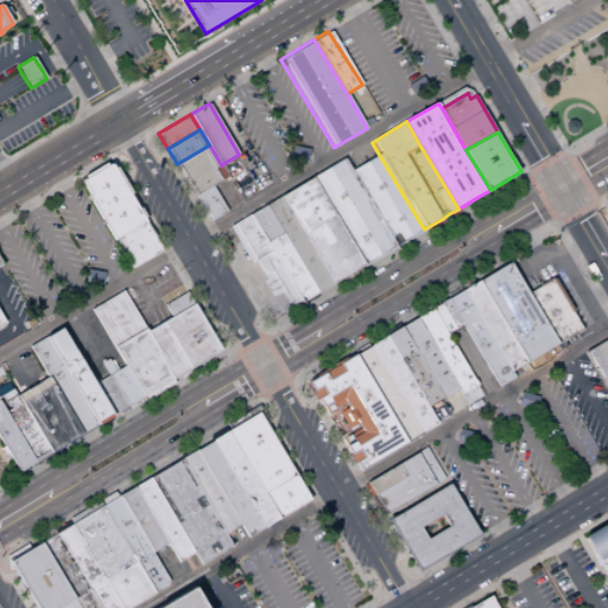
[(177,164),(182,173),(215,154),(209,145),(177,164)]
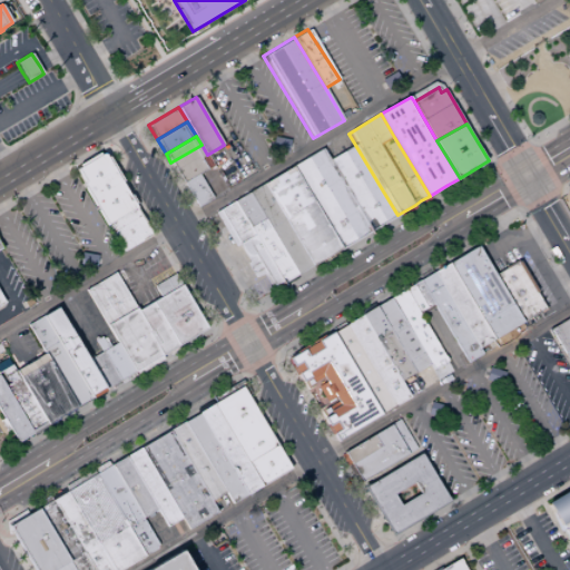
[(170,163),(177,173),(202,158),(207,155),(202,145),(170,163)]
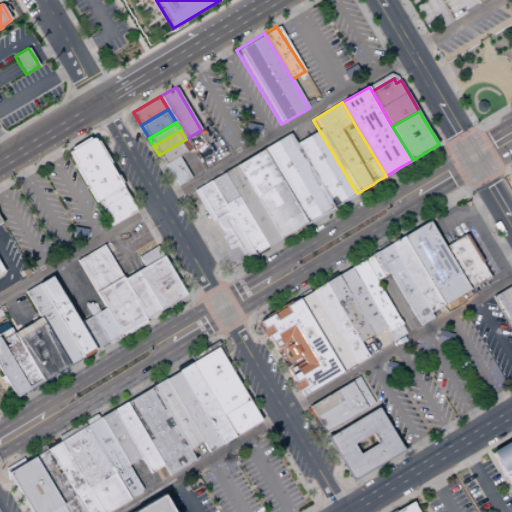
[(319,130),(295,142),(333,208),(357,193),(343,170),(319,130)]
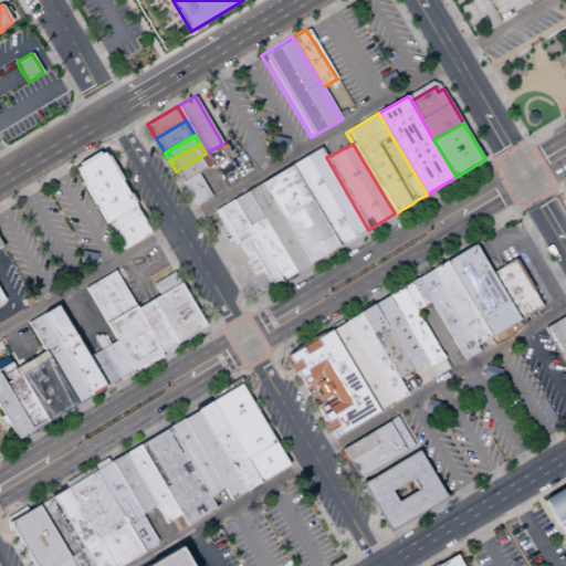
[(326,157),(321,146),(292,163),(293,165),(341,247),(368,230),(326,157)]
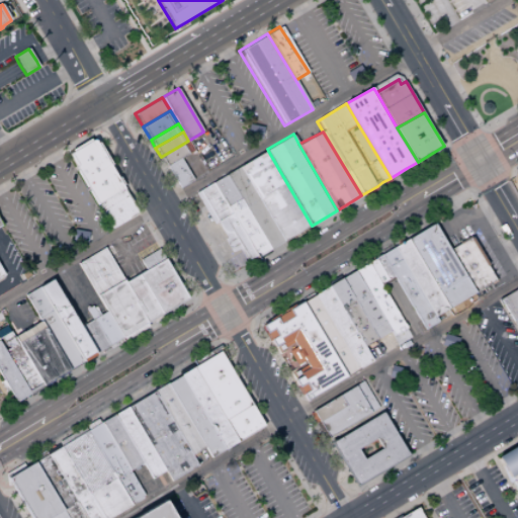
[(122,188),(94,142),(70,156),(77,167),(75,171),(96,205),(122,188)]
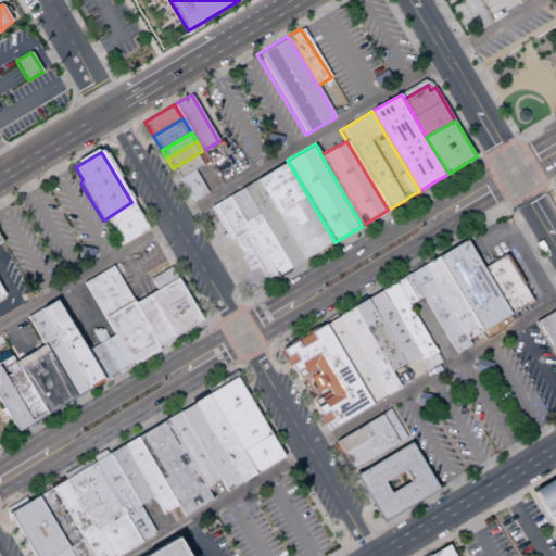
[(173,168),(179,179),(194,171),(203,165),(197,154),(173,168)]
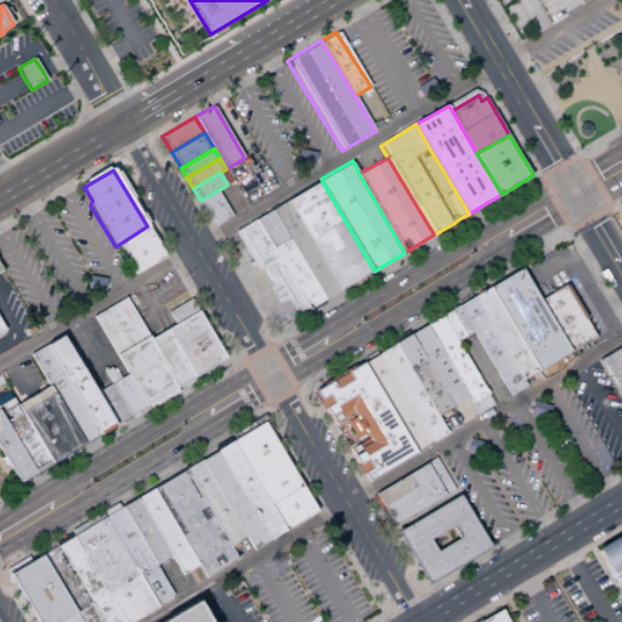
[(288,199),(304,191),(322,181),(374,271),(356,281),(340,290),(327,266),(288,199)]
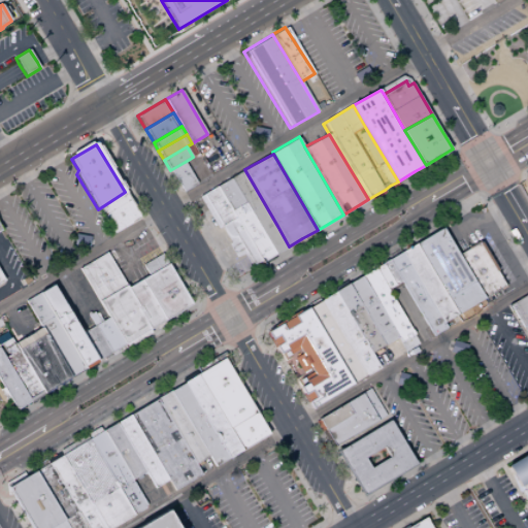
[(176,182),(191,172),(185,162),(170,170),(176,182)]
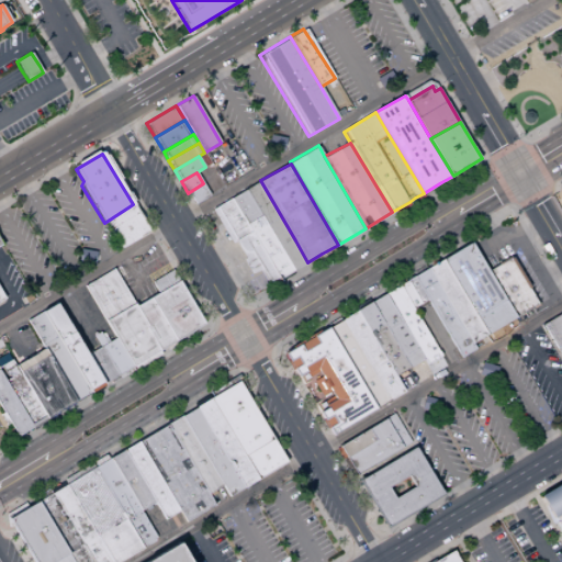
[(260,180),(246,189),(294,271),(307,262),(295,240),(260,180)]
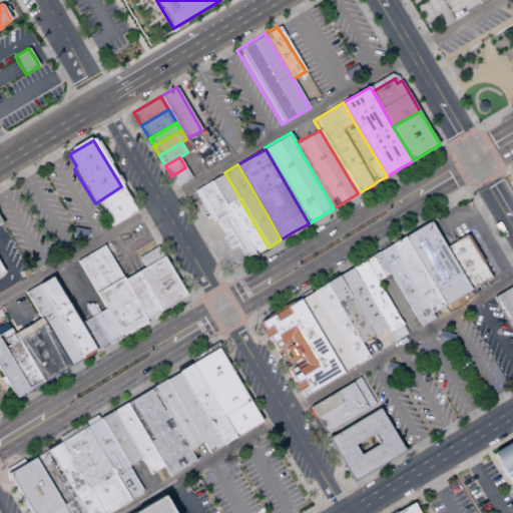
[(171,176),(185,167),(192,178),(177,186),(171,176)]
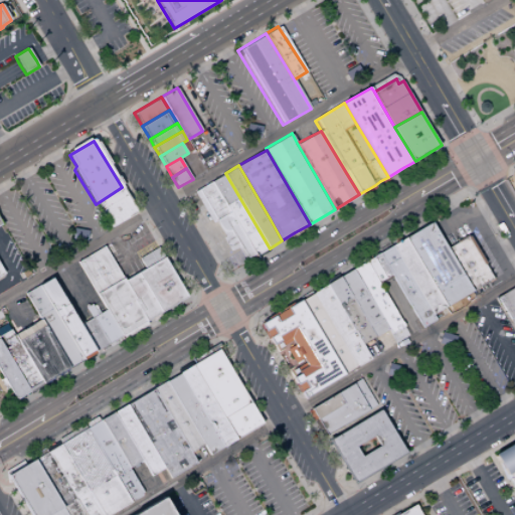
[(225,173),(211,181),(220,196),(229,211),(255,256),(270,248),(225,173)]
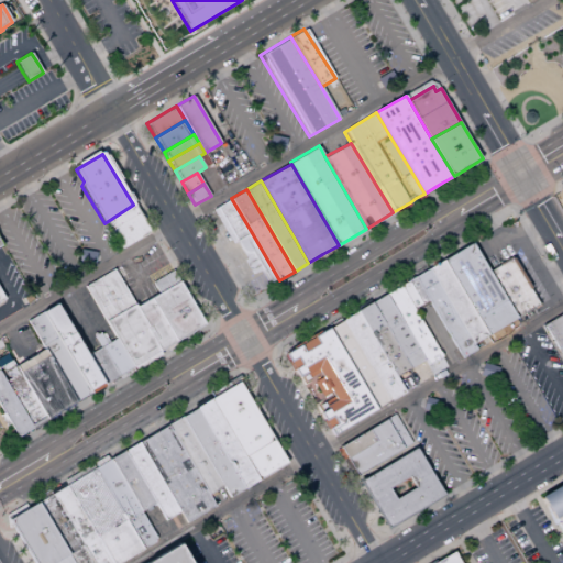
[(227,223),(241,214),(231,198),(217,207),(227,223)]
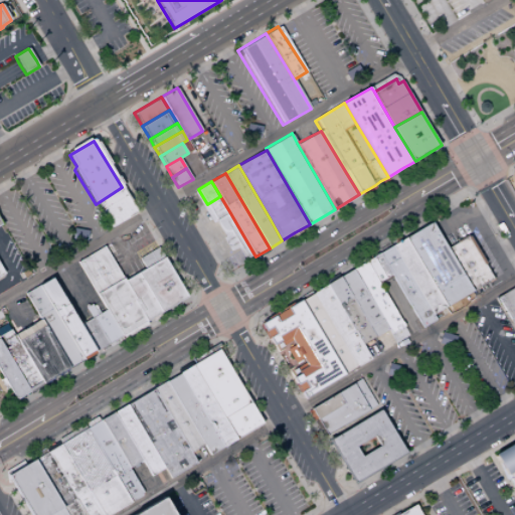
[(122,187),(96,204),(110,228),(138,212),(122,187)]
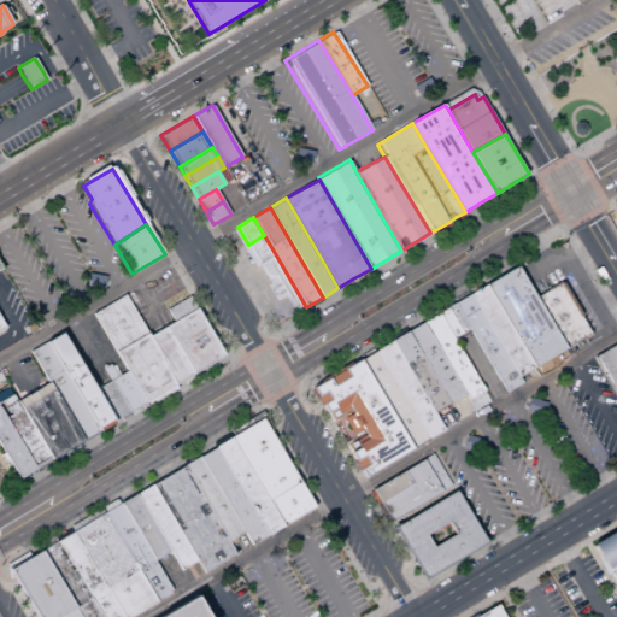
[(264,235),(275,253),(259,263),(248,245),(264,235)]
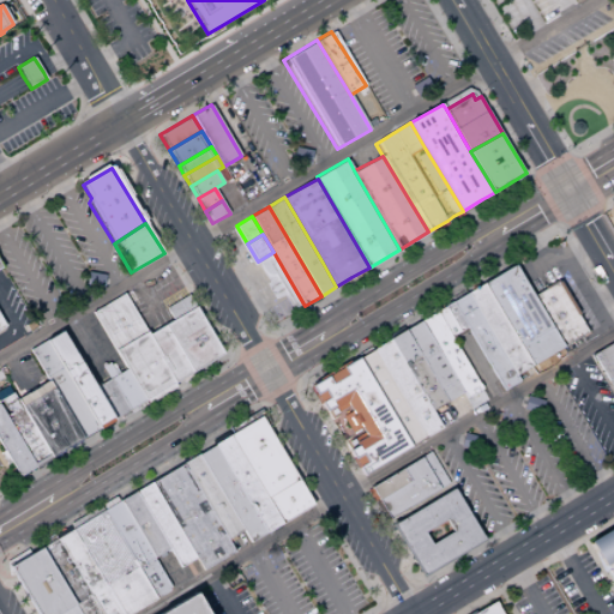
[(265,275),(258,262),(274,252),(305,306),(298,309),(295,311),(275,275),(269,276),(265,275)]
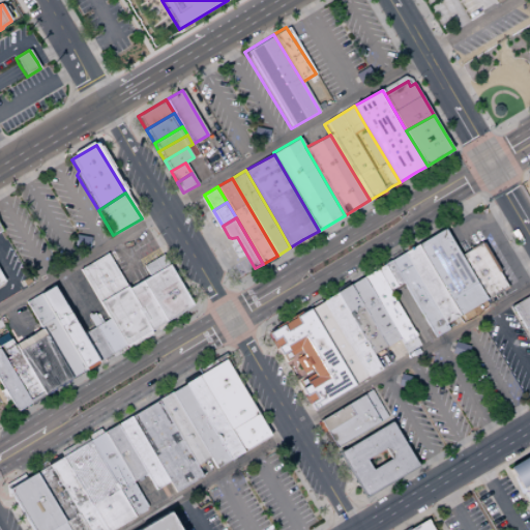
[(418,244),(446,228),(462,254),(488,298),(461,315),(418,244)]
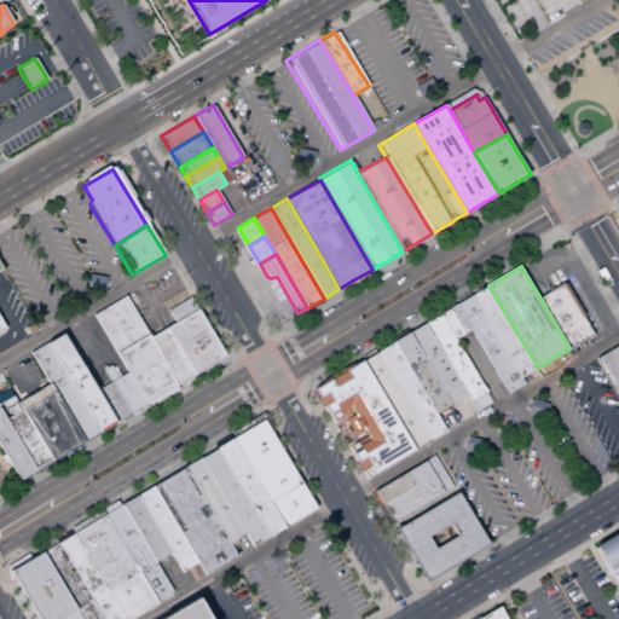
[(539,296),(562,283),(593,335),(570,348),(539,296)]
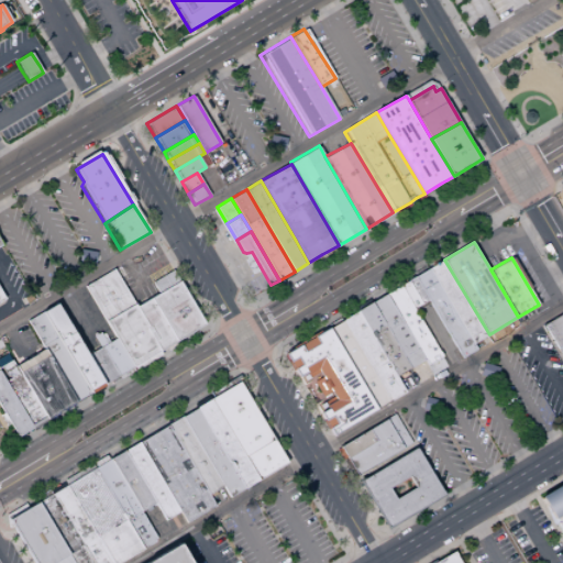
[(430,267),(444,260),(489,334),(474,343),(430,267)]
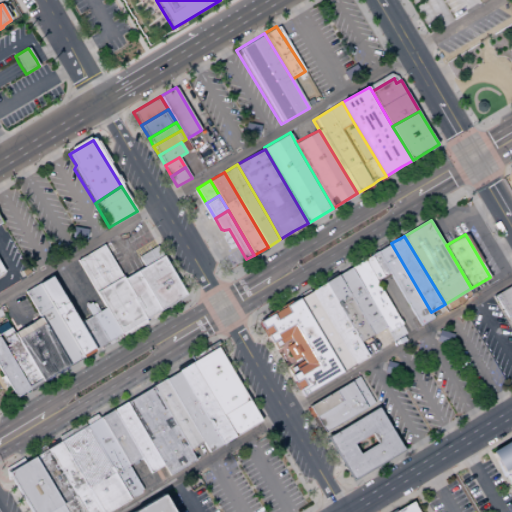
[(378,251),(391,243),(431,312),(434,317),(420,325),(390,273),(378,251)]
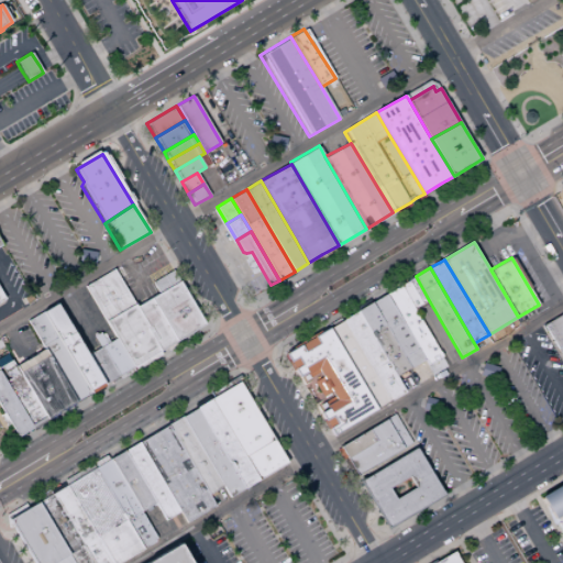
[(114,339),(124,333),(141,364),(162,352),(135,306),(112,268),(84,286),(114,339)]
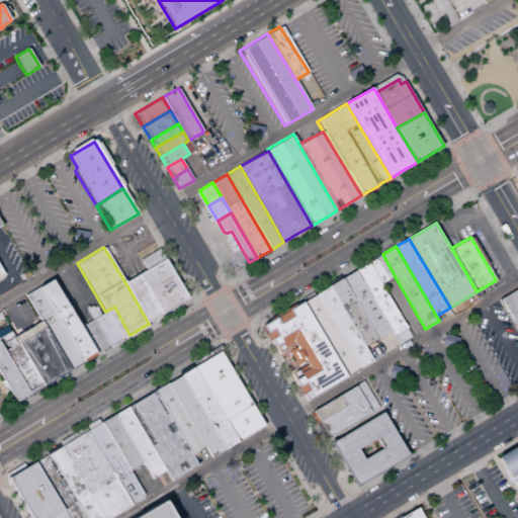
[(141,259),(159,249),(165,259),(152,266),(146,269),(141,259)]
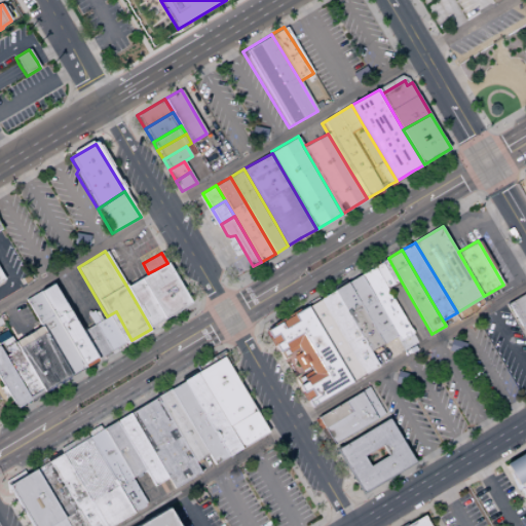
[(382,261),(388,258),(401,280),(395,284),(382,261)]
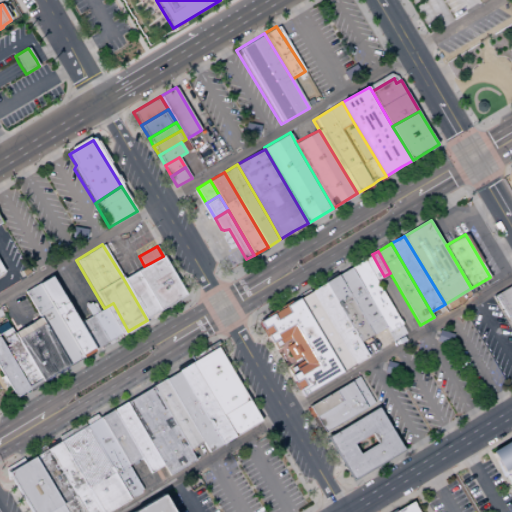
[(365,259),(372,254),(384,276),(378,280),(365,259)]
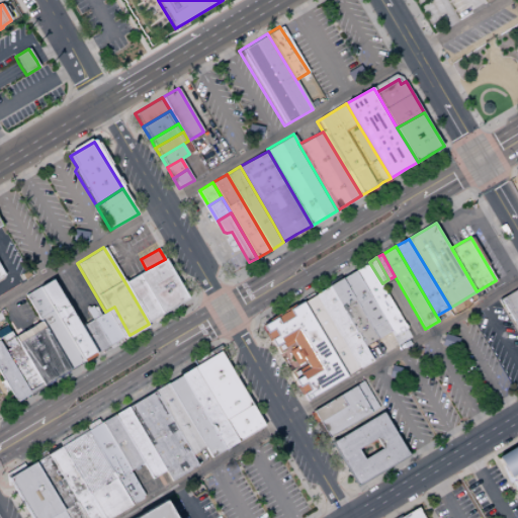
[(152,266),(165,259),(166,258),(186,292),(190,299),(176,308),(152,266)]
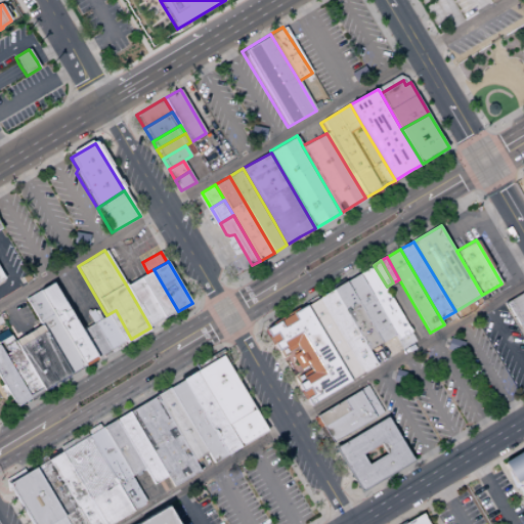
[(360,272),(374,265),(387,287),(409,326),(396,335),(360,272)]
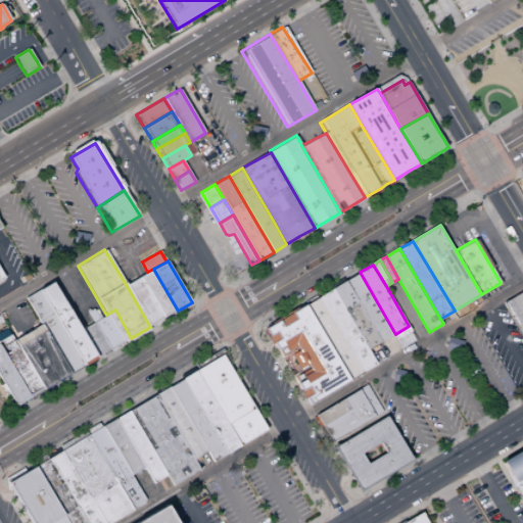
[(147,272),(172,314),(174,313),(178,311),(153,269),(147,272)]
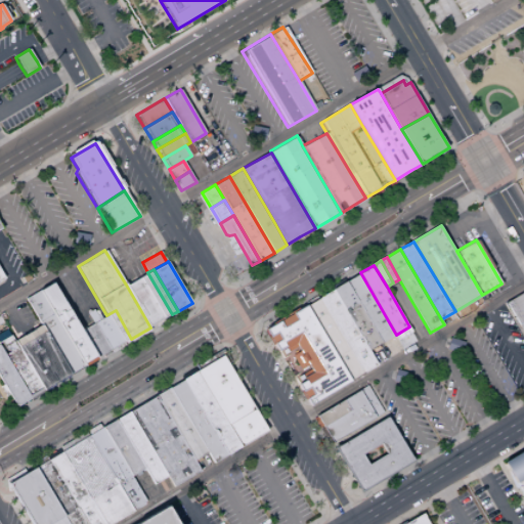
[(147,272),(172,314),(165,318),(141,276),(147,272)]
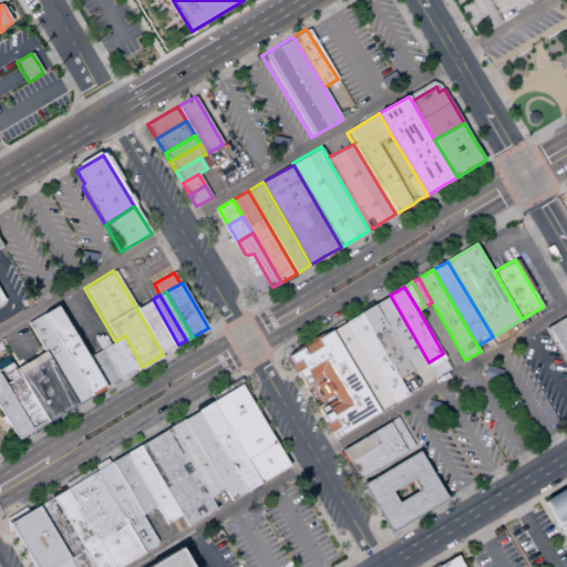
[(375,303),(390,295),(429,362),(414,370),(375,303)]
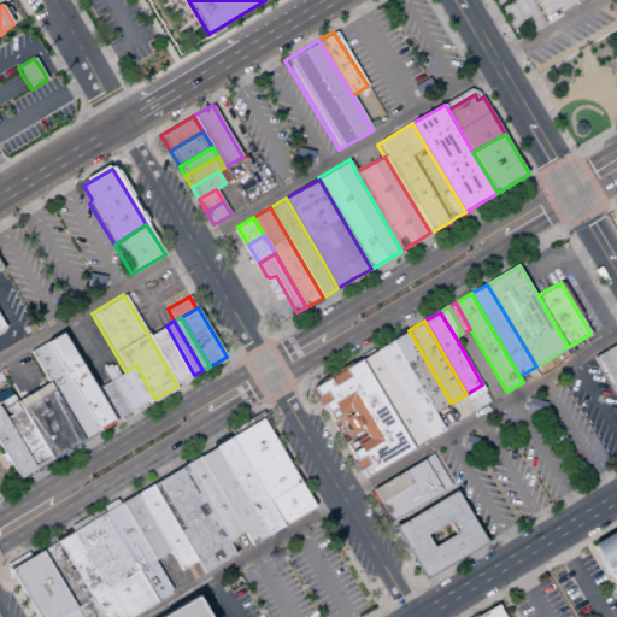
[(166,325),(148,335),(177,386),(194,375),(166,325)]
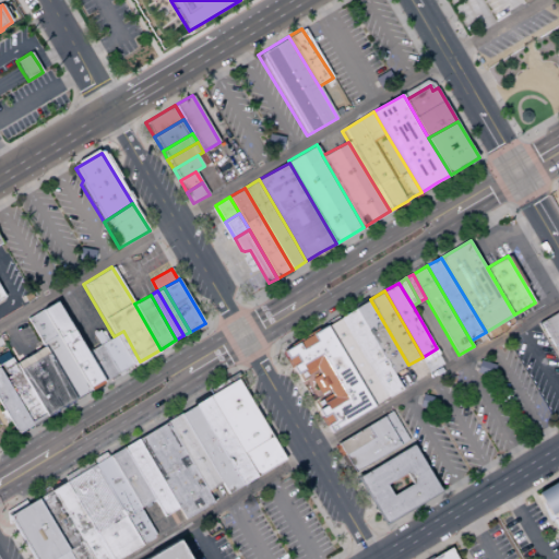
[(355,308),(370,299),(408,365),(393,373),(355,308)]
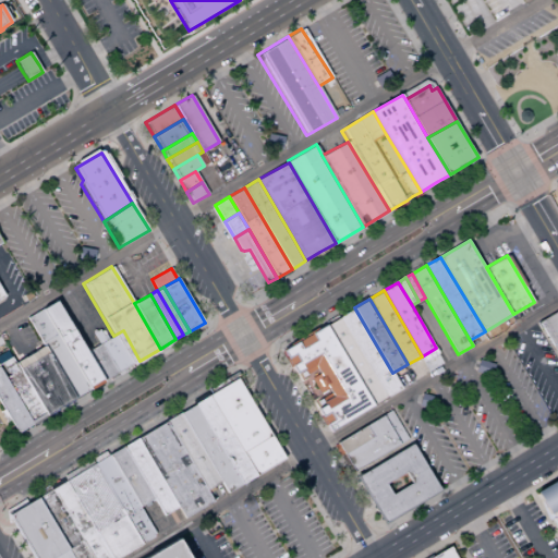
[(87,351),(57,300),(41,308),(91,390),(106,381),(87,351)]
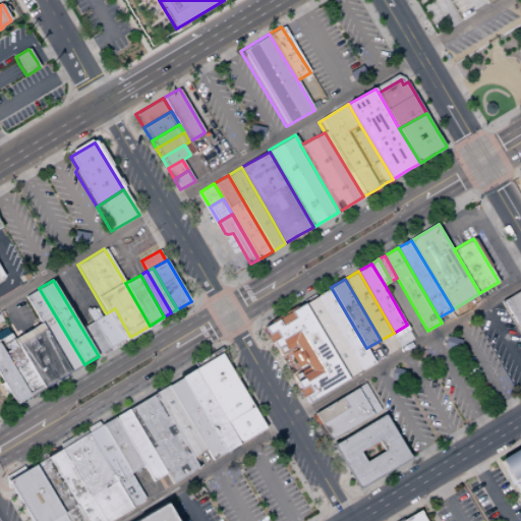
[(319,294),(331,287),(366,348),(374,361),(361,368),(319,294)]
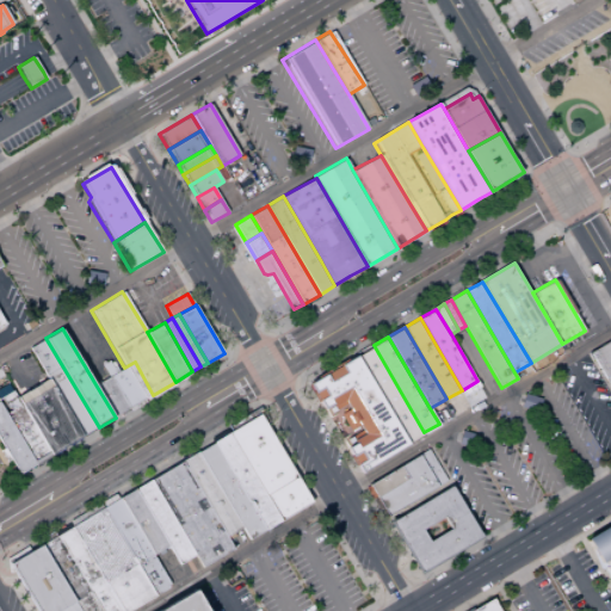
[(45,338),(28,347),(51,386),(82,437),(99,427),(45,338)]
